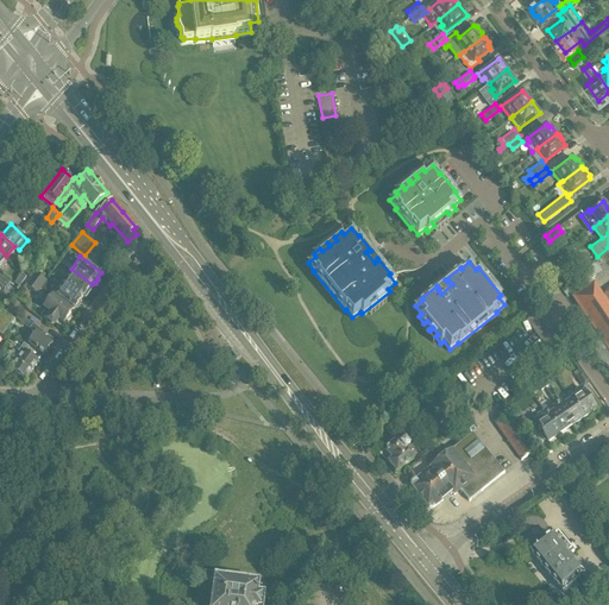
[(89,288),(92,284),(71,269),(62,281),(83,296),(83,295),(87,295),(89,291),(89,288)]
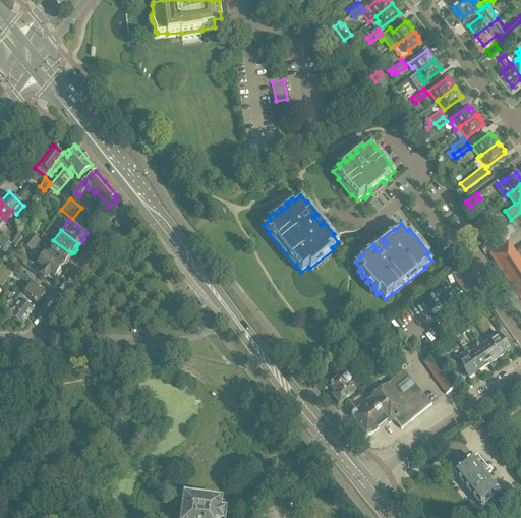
[(31,231),(22,242),(32,249),(40,238),(31,231)]
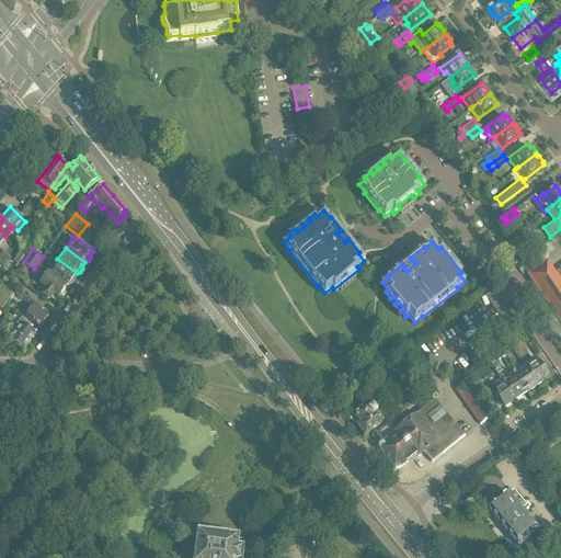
[(515,254),(519,261),(527,255),(523,249),(515,254)]
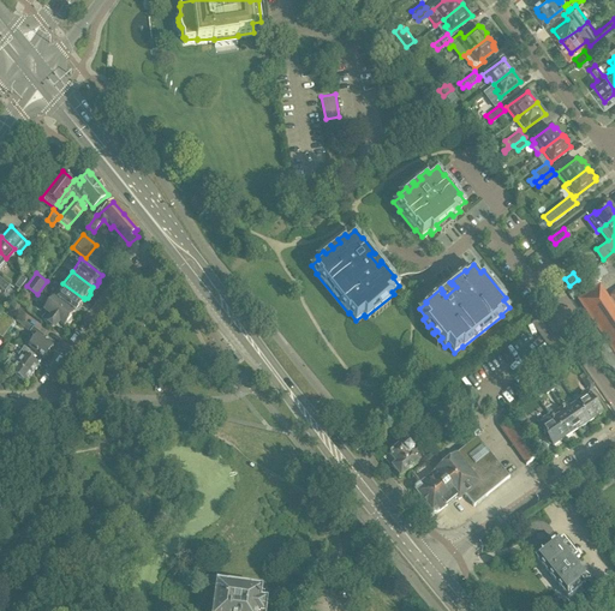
[(587,288),(581,280),(571,287),(577,295),(587,288)]
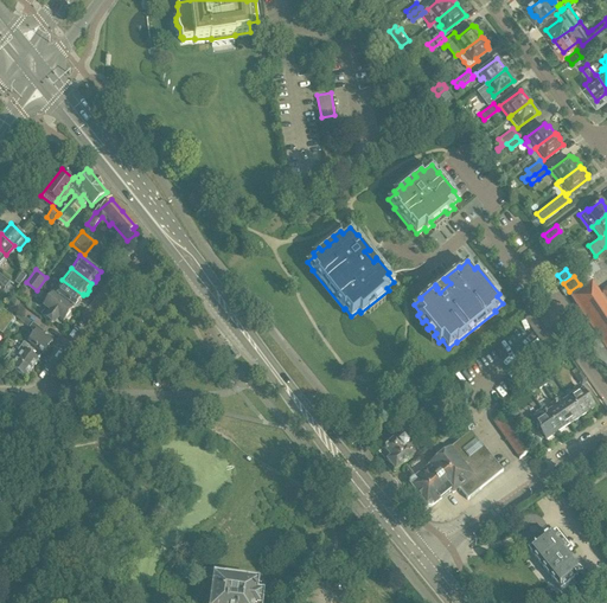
[(80,299),(83,295),(62,280),(52,292),(74,307),(75,306),(77,306),(81,302),(80,299)]
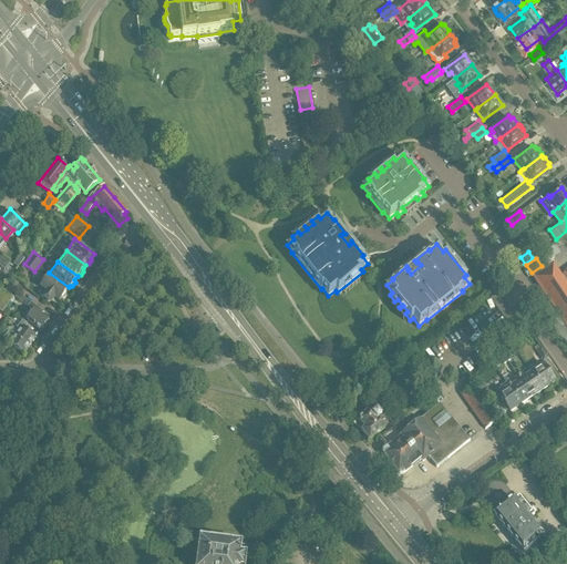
[(560,275),(553,263),(534,276),(543,288),(538,290),(556,317),(553,320),(556,332),(566,340),(566,339),(566,269),(564,273),(565,273),(560,275)]
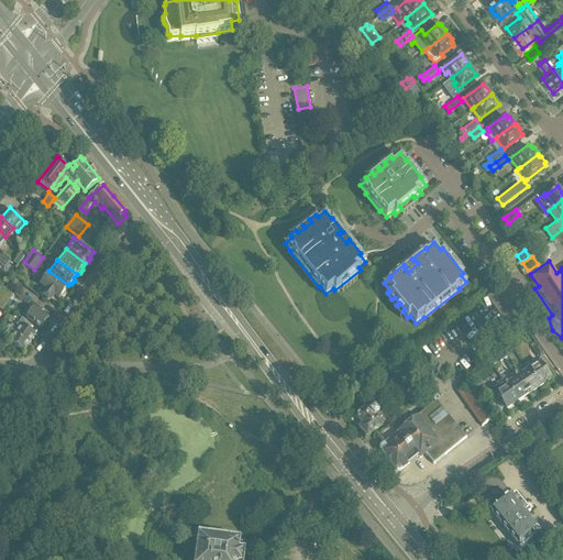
[(37,291),(47,297),(48,298),(50,298),(51,297),(52,296),(52,295),(51,294),(52,292),(59,297),(62,294),(63,294),(65,294),(66,292),(66,291),(65,288),(67,285),(48,271),(40,283),(42,285),(37,291)]
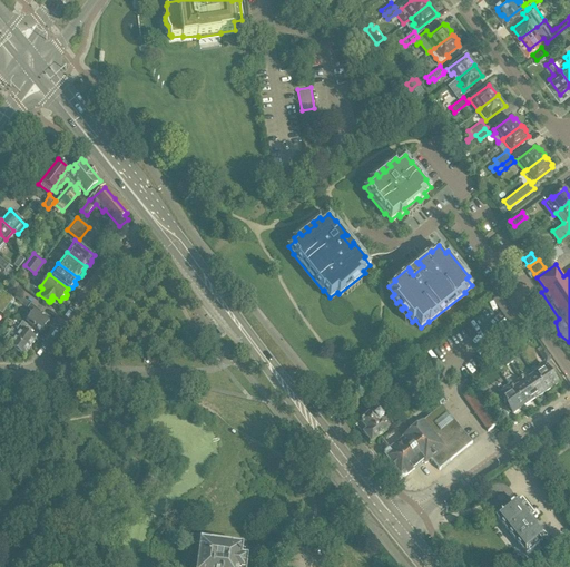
[(0,289),(0,309),(2,311),(12,296),(1,287),(0,289)]
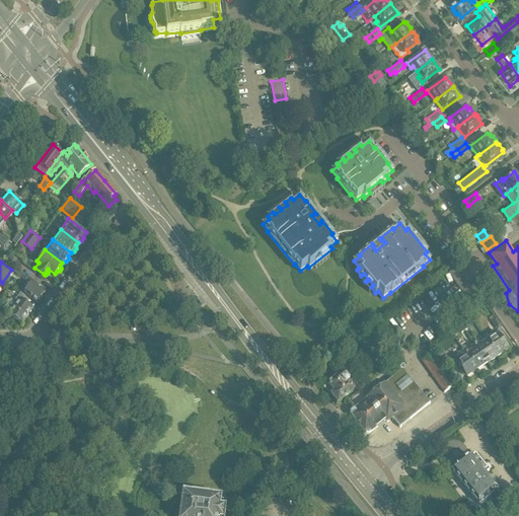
[(459,264),(449,271),(473,306),(484,299),(459,264)]
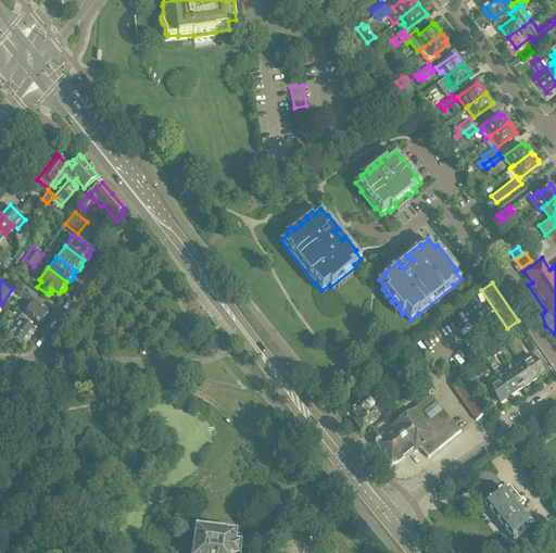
[(40,323),(42,318),(49,311),(38,303),(40,301),(30,294),(23,288),(21,292),(28,298),(34,302),(26,312),(40,323)]
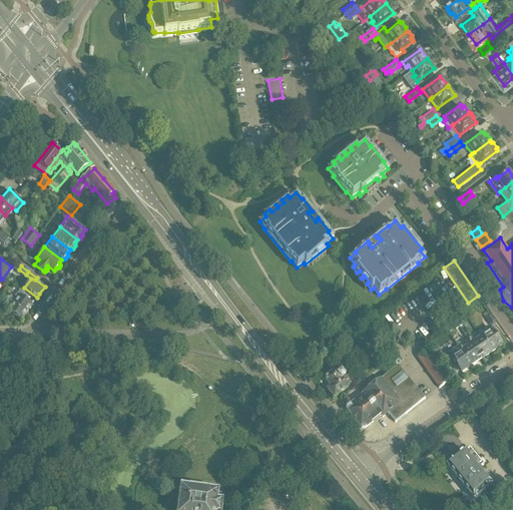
[(3,304),(21,318),(32,303),(22,296),(25,291),(20,288),(14,296),(10,294),(3,304)]
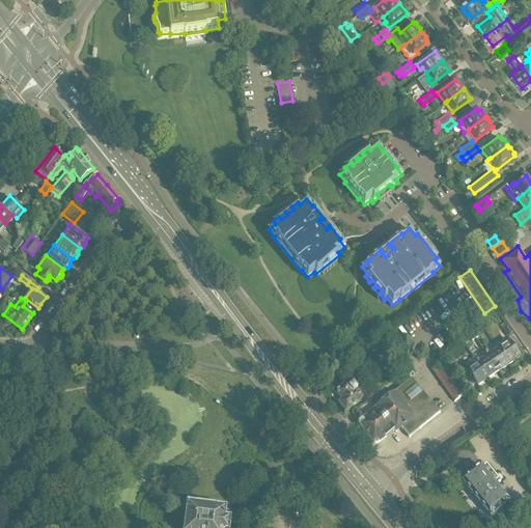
[(508,336),(513,333),(507,324),(502,327),(508,336)]
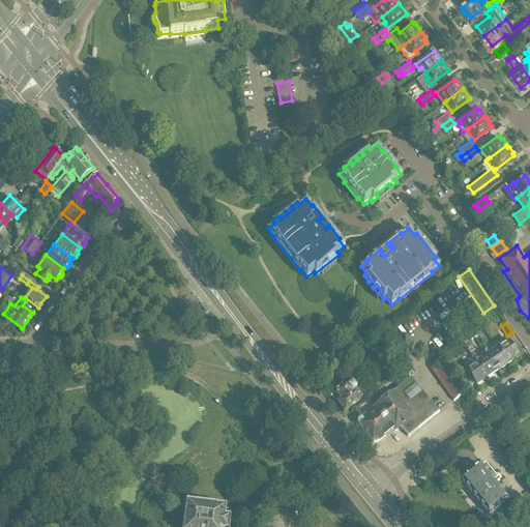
[(471,338),(475,335),(470,328),(466,330),(471,338)]
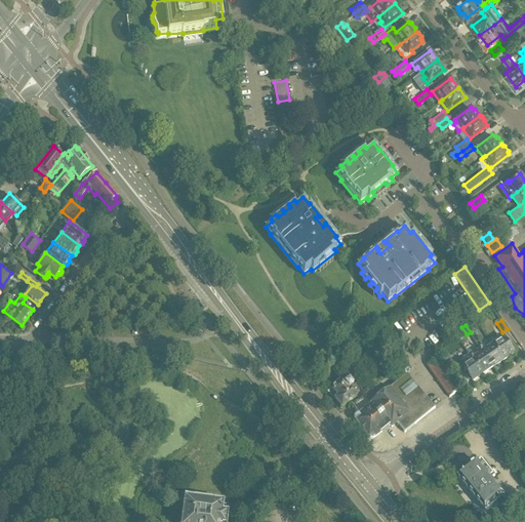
[(491,342),(502,358),(513,351),(500,333),(496,336),(497,337),(491,342)]
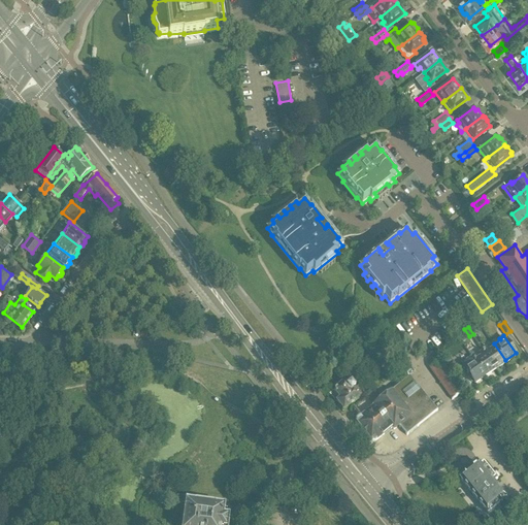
[(495,367),(505,360),(494,343),(488,348),(487,347),(483,349),(495,367)]
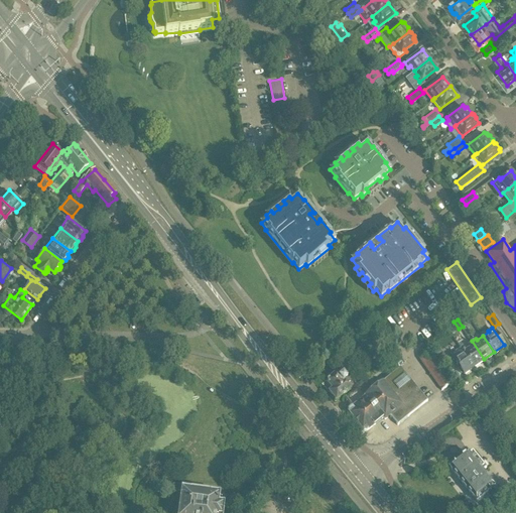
[(475,366),(484,359),(472,341),(468,344),(469,345),(463,349),(475,366)]
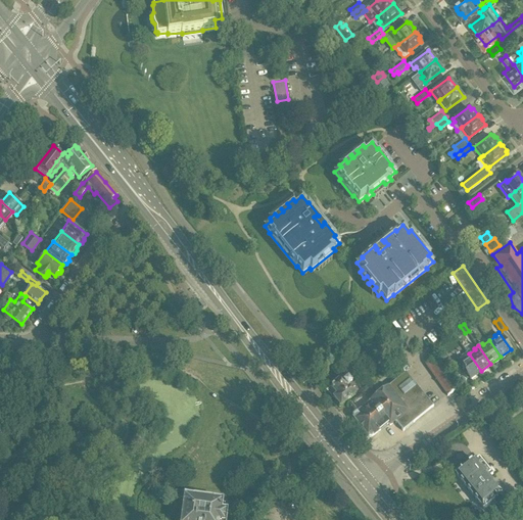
[(455,365),(444,347),(438,351),(442,360),(443,359),(449,368),(455,365)]
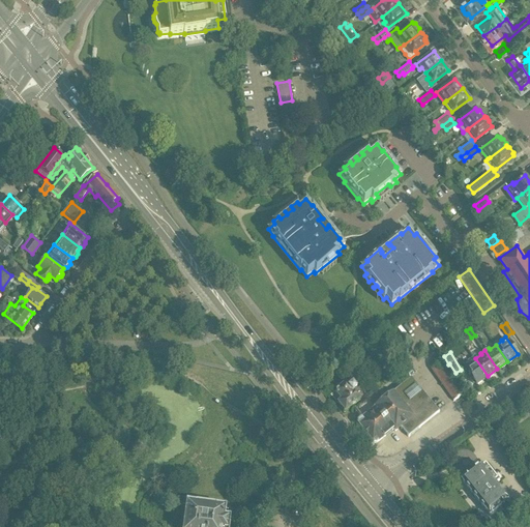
[(475,358),(473,356),(463,363),(472,377),(471,378),(473,381),(475,381),(476,383),(488,376),(475,358)]
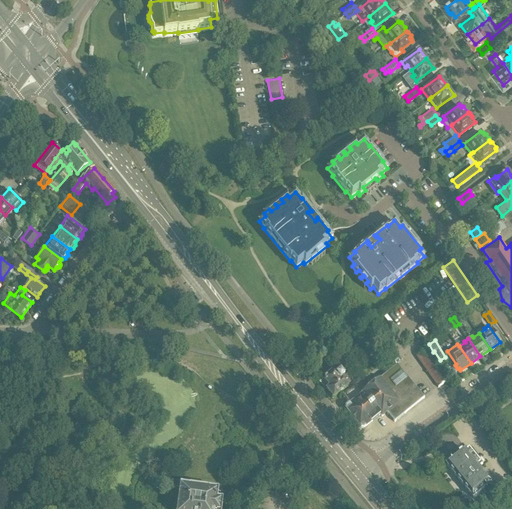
[(438,385),(449,377),(427,346),(416,353),(438,385)]
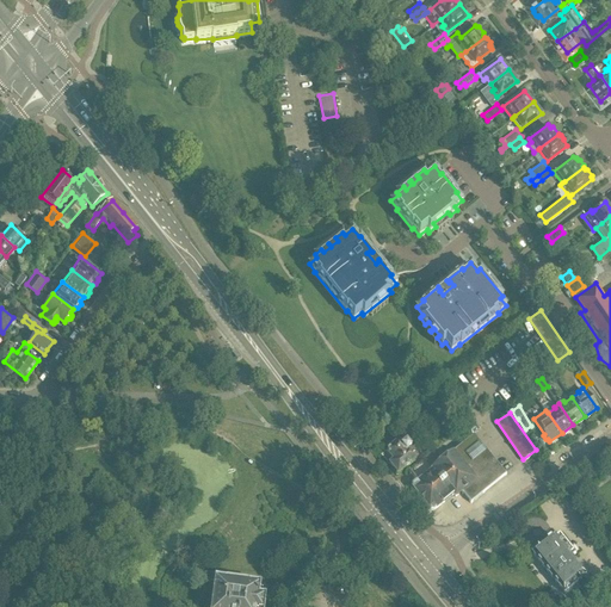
[(470,500),(506,471),(474,433),(433,466),(413,483),(413,485),(420,494),(420,496),(421,499),(425,500),(431,507),(433,508),(443,500),(443,501),(454,493),(456,494),(462,489),(470,500)]
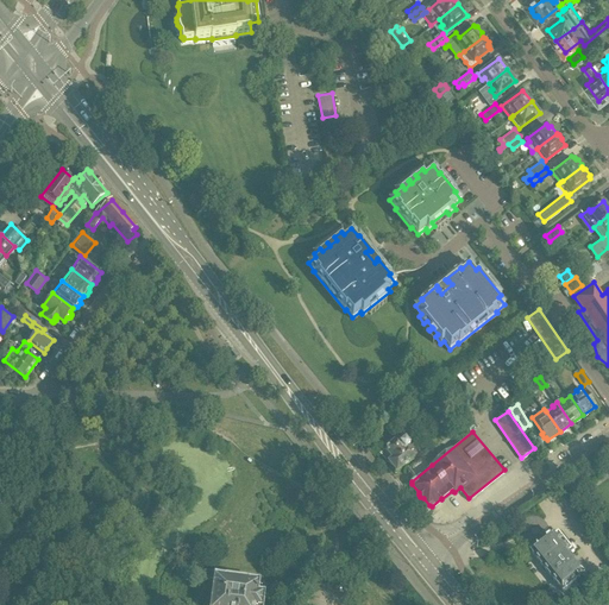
[(403,440),(401,436),(396,440),(396,439),(384,448),(393,458),(388,461),(390,462),(390,465),(391,466),(393,466),(394,467),(394,468),(395,471),(396,471),(415,455),(407,446),(408,445),(405,439),(403,440)]
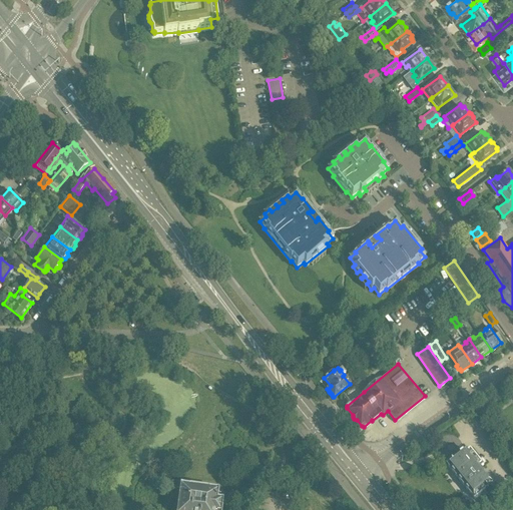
[(456,474),(467,487),(475,497),(481,492),(484,495),(488,493),(494,501),(505,492),(494,478),(492,480),(480,466),(484,463),(471,446),(449,464),(456,474)]
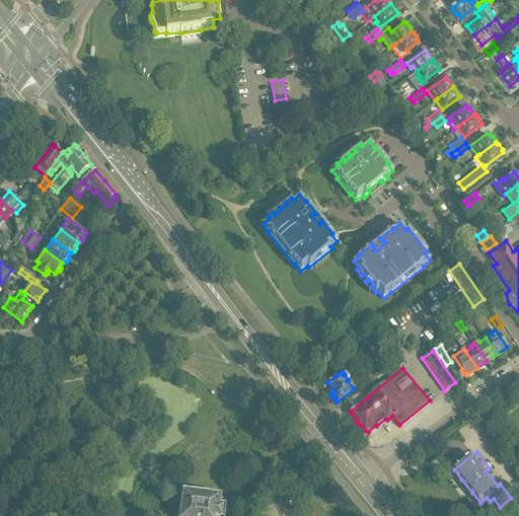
[(223,515),(226,501),(220,500),(221,496),(182,491),(178,515),(223,515)]
